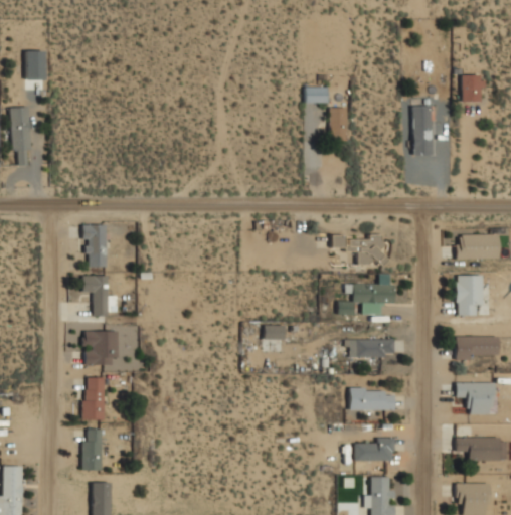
[(462,74),(462,101),(482,101),(482,74),(462,74)]
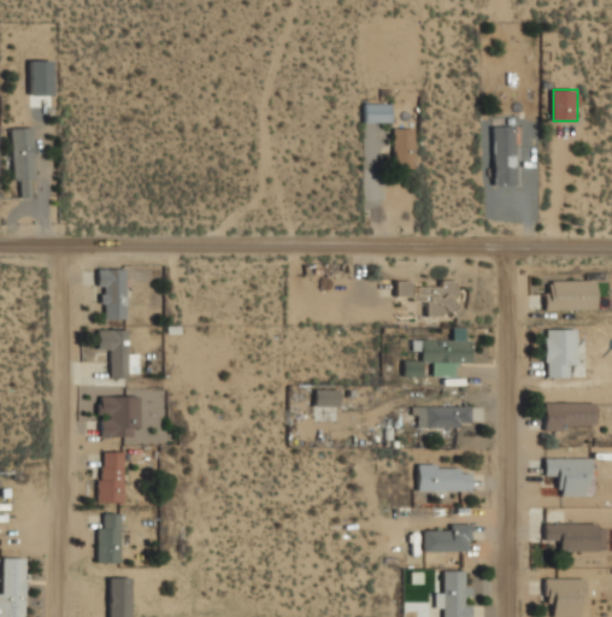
[(393,103),(365,103),(365,122),(393,122),(393,103)]
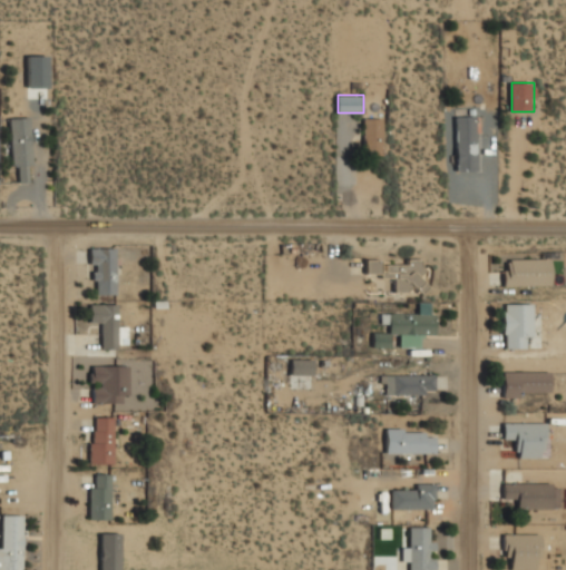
[(457,170),(478,170),(478,141),(485,141),(485,116),(457,116),(457,170)]
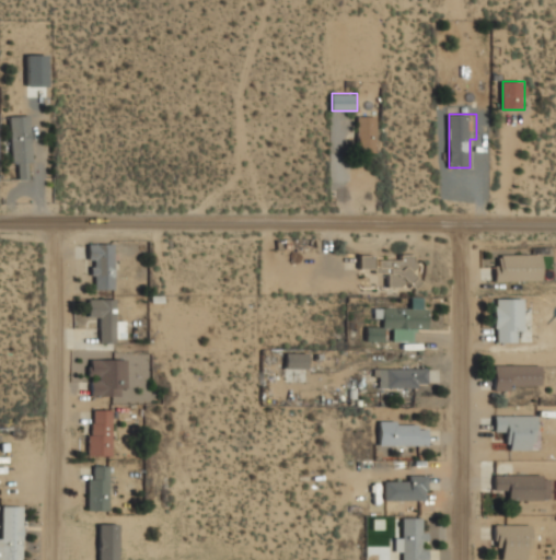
[(33,115),(12,115),(13,168),(21,168),(21,178),(34,178),(33,115)]
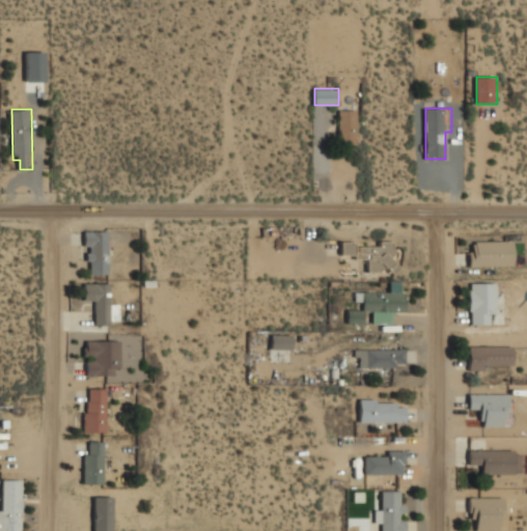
[(358,110),(340,110),(340,144),(358,144),(358,110)]
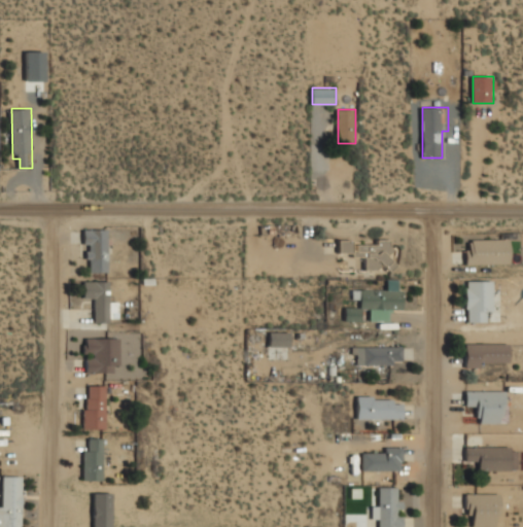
[(109,273),(109,230),(85,230),(85,273),(109,273)]
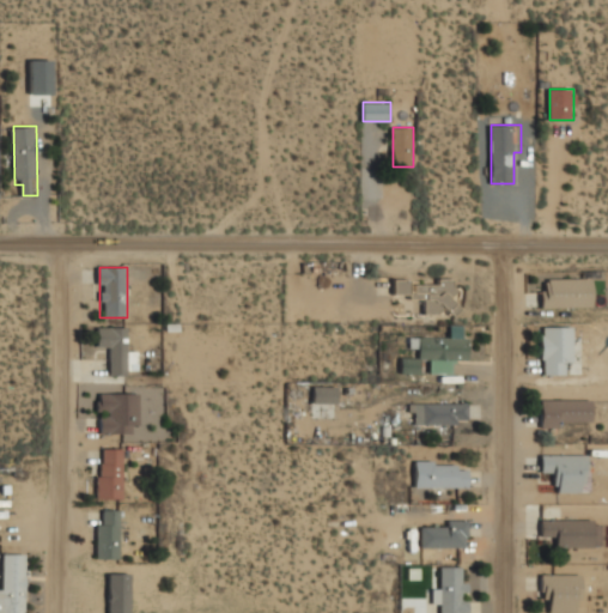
[(543,307),(594,307),(594,278),(543,278),(543,307)]
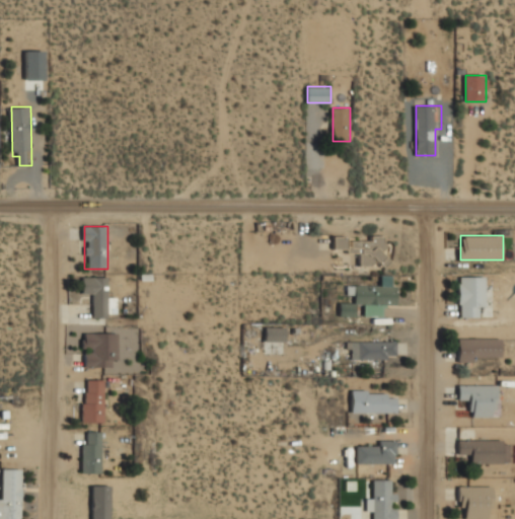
[(361,266),(392,266),(392,244),(386,244),(386,238),(335,238),(335,252),(361,252),(361,266)]
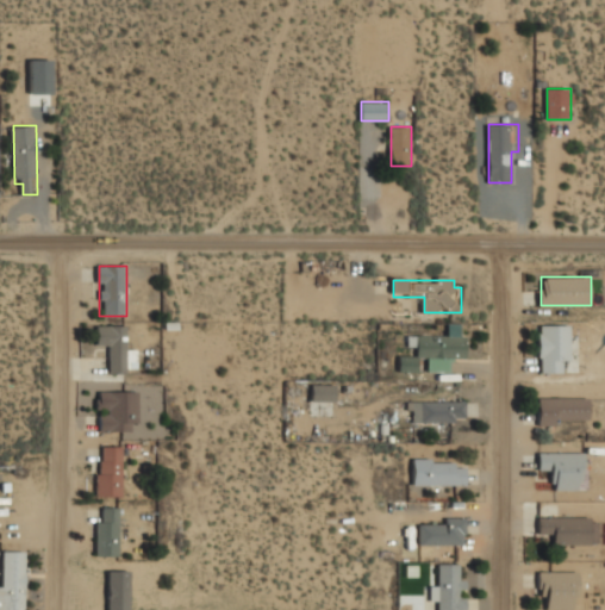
[(138,373),(138,349),(128,349),(128,325),(98,324),(98,348),(111,348),(111,373),(138,373)]
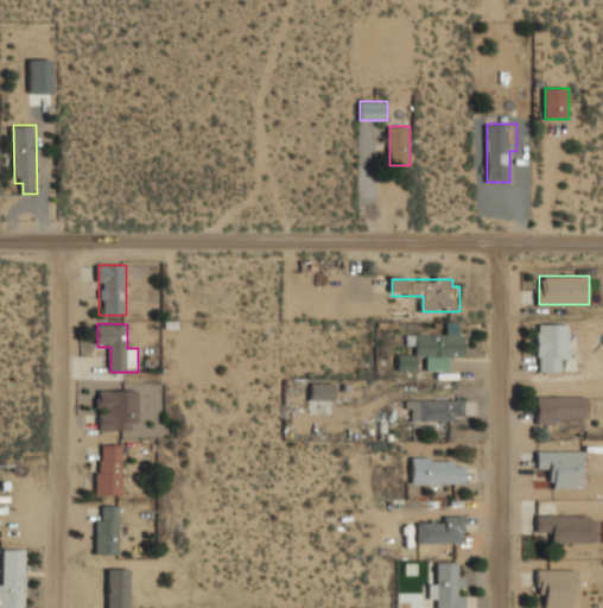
[(570,323),(539,323),(539,371),(559,371),(559,360),(570,360),(570,323)]
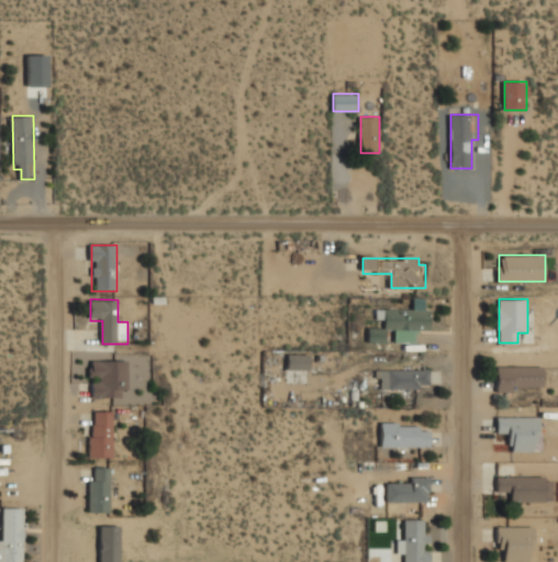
[(432,310),(386,308),(386,329),(370,329),(370,341),(387,341),(388,330),(395,332),(395,341),(417,343),(417,329),(431,329),(432,310)]
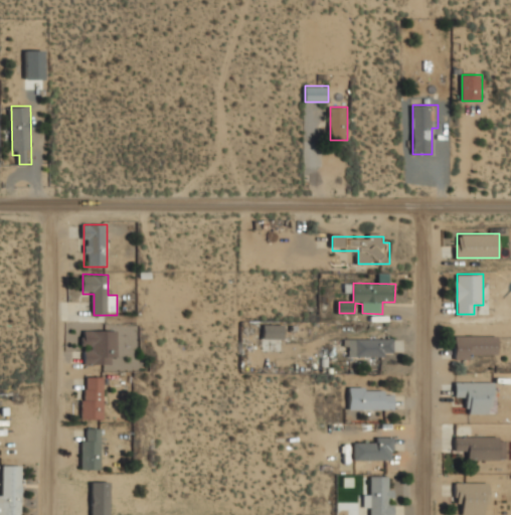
[(265,338),(285,338),(285,325),(265,325),(265,338)]
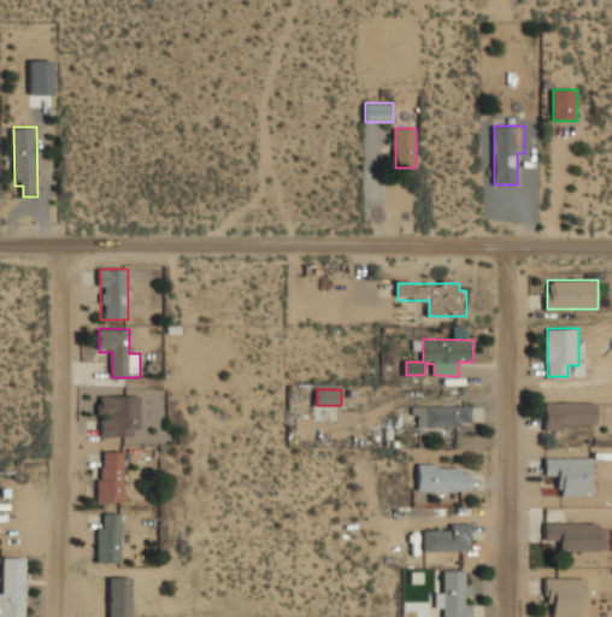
[(100,435),(141,435),(141,395),(100,395),(100,435)]
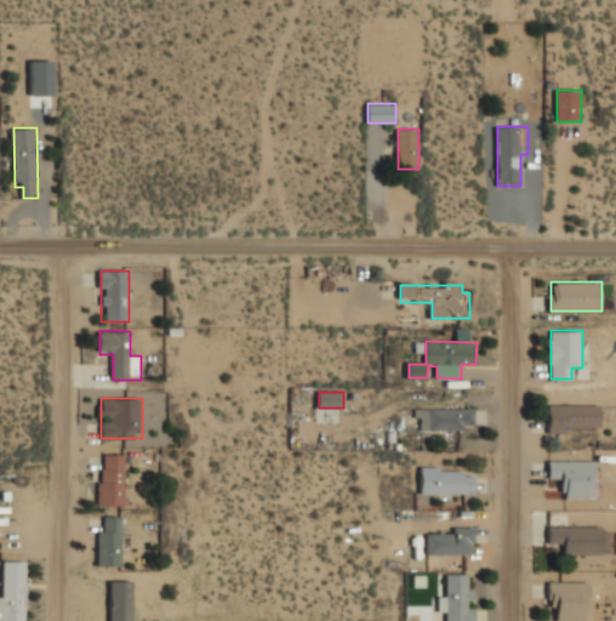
[(551,432),(602,432),(602,405),(551,405),(551,432)]
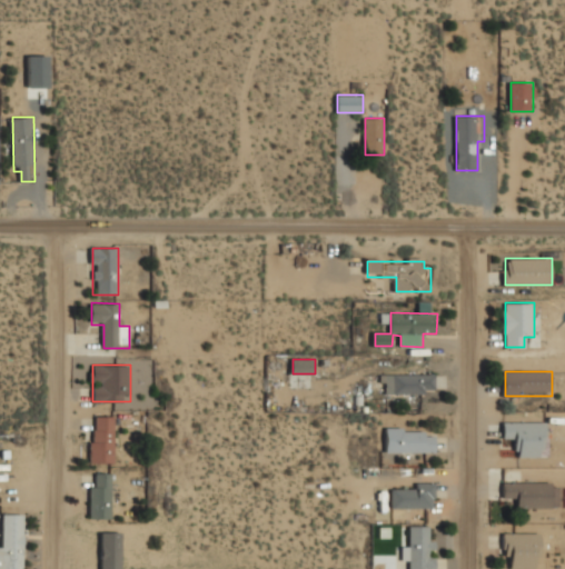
[(437,395),(437,373),(384,373),(384,395),(437,395)]
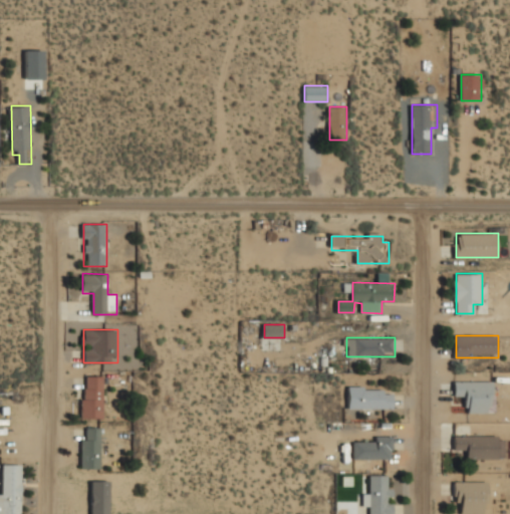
[(83,376),(83,418),(106,418),(106,376),(83,376)]
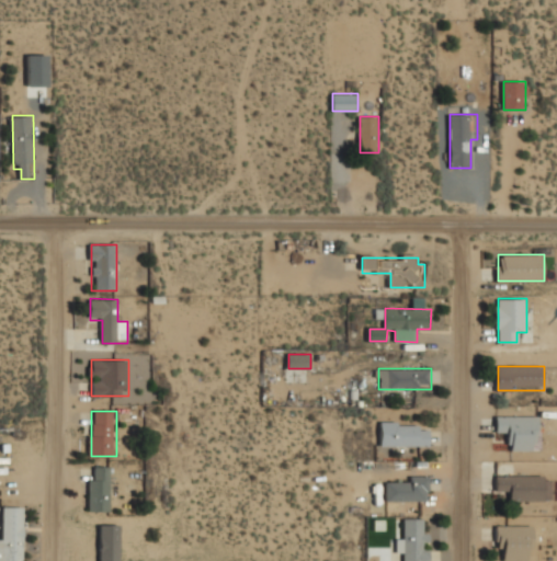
[(540,415),(498,416),(498,426),(509,426),(509,449),(540,449),(540,415)]
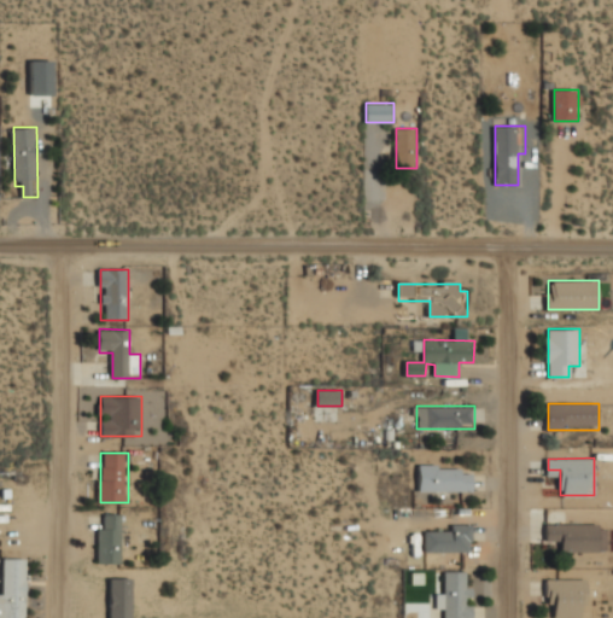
[(420,491),(473,491),(473,466),(420,466),(420,491)]
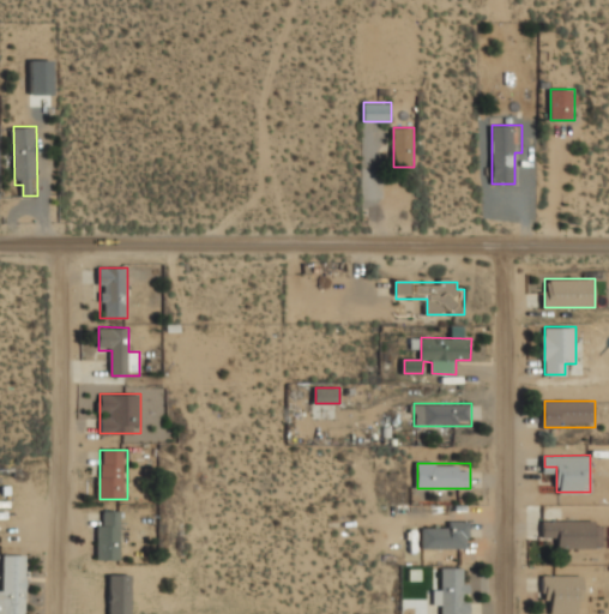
[(121,510),(100,510),(100,559),(121,559),(121,510)]
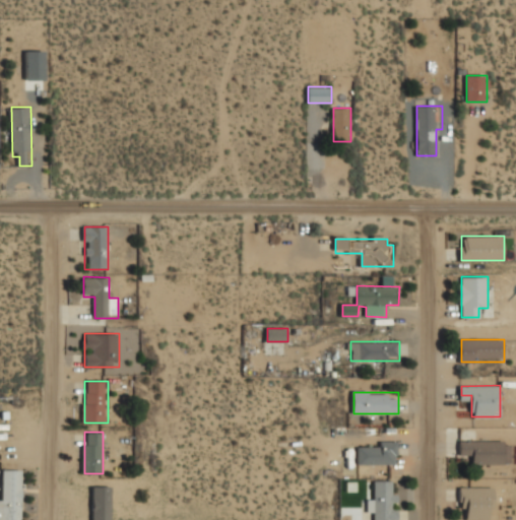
[(505,440),(461,440),(461,452),(470,452),(470,464),(505,464),(505,440)]
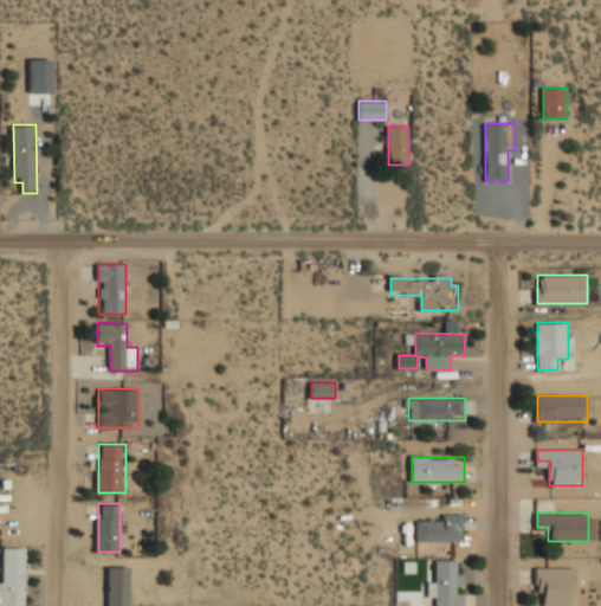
[(418,541),(465,541),(465,515),(418,515),(418,541)]
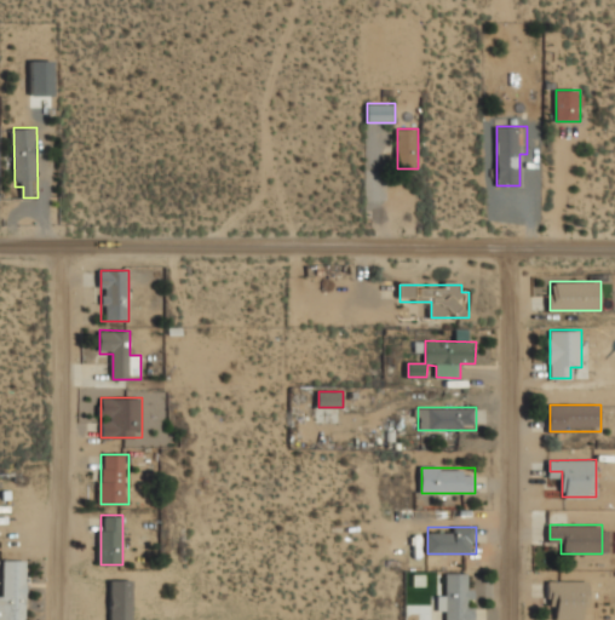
[(28,619),(28,561),(5,561),(5,596),(0,596),(0,619),(28,619)]
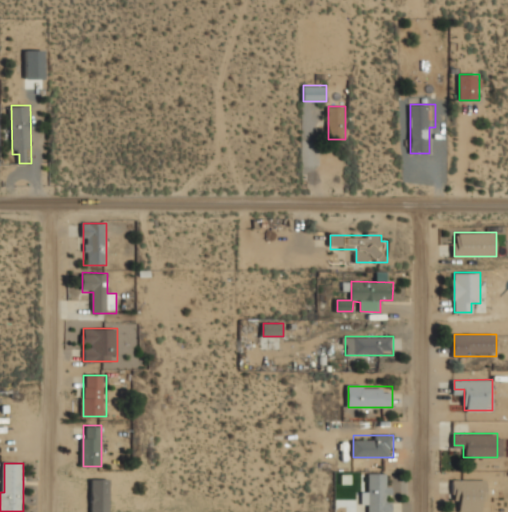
[(391,511),(393,474),(371,473),(371,492),(363,492),(363,505),(371,505),(371,511),(391,511)]
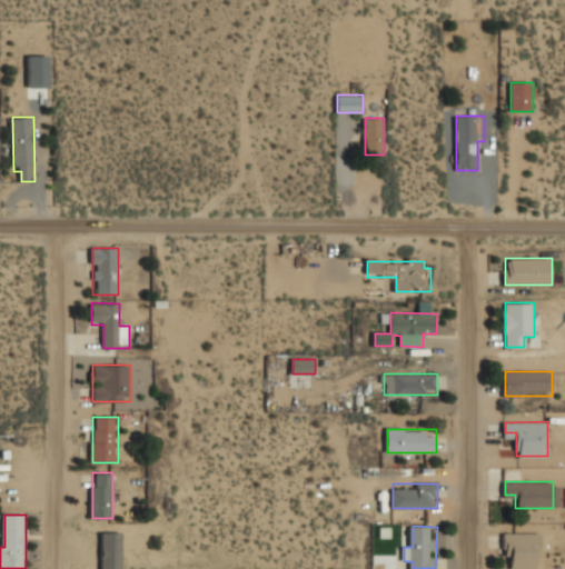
[(514,568),(541,568),(541,533),(505,533),(505,557),(514,557),(514,568)]
